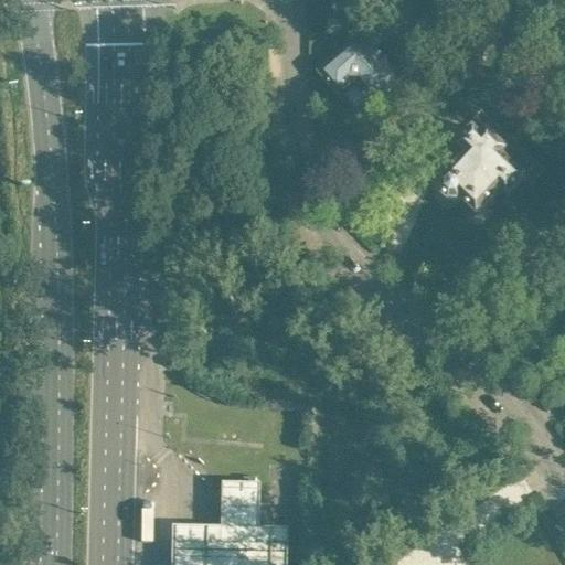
[(493,20),(481,33),(501,53),(514,40),(493,20)]
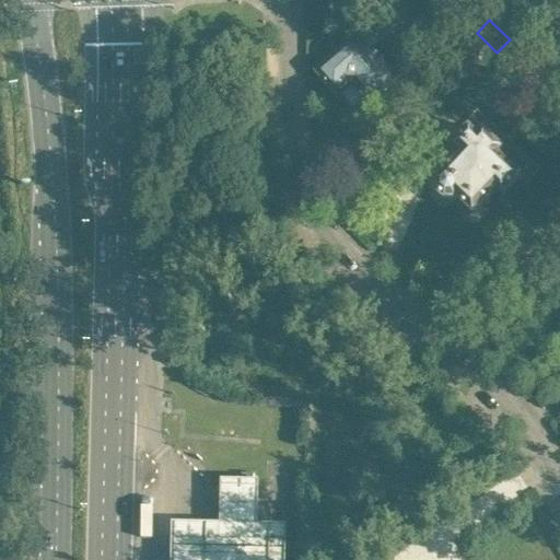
[(477,33),(464,47),(483,66),(497,53),(477,33)]
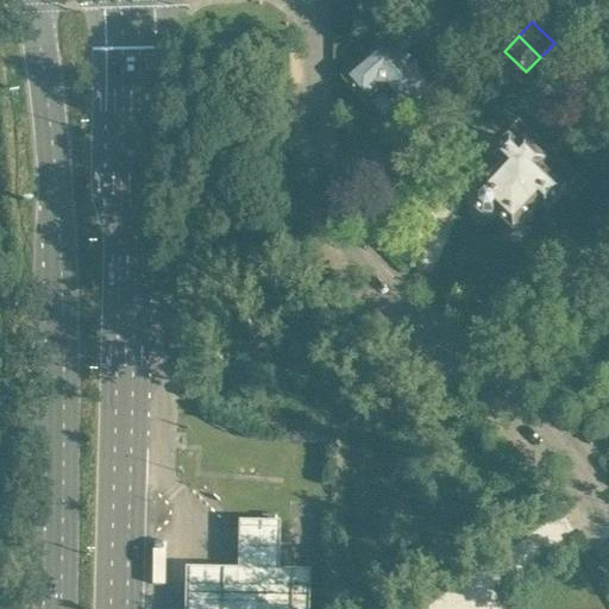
[(380,46),(343,79),(363,102),(377,90),(385,90),(403,113),(434,87),(401,49),(380,46)]
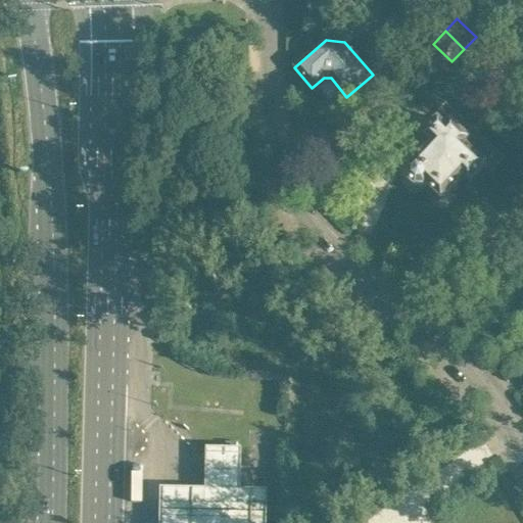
[(433,44),(421,56),(439,74),(452,61),(433,44)]
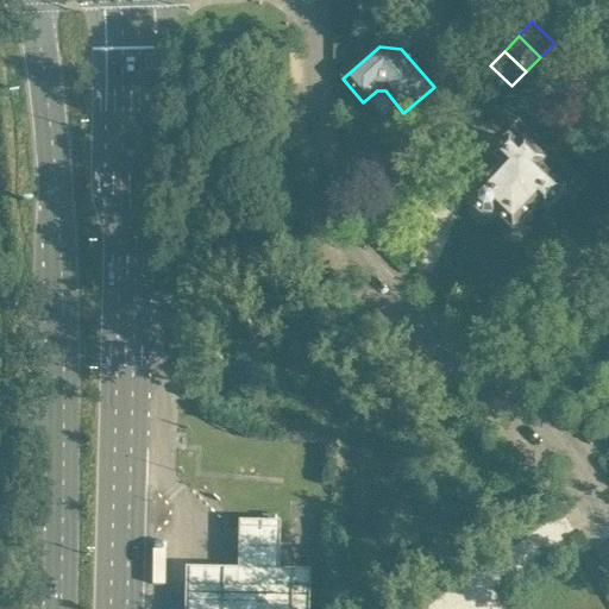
[(540,206),(547,213),(565,193),(540,169),(546,163),(526,144),(521,150),(512,140),(494,158),(503,168),(475,199),(476,209),(484,218),(495,217),(497,215),(515,233),(540,206)]
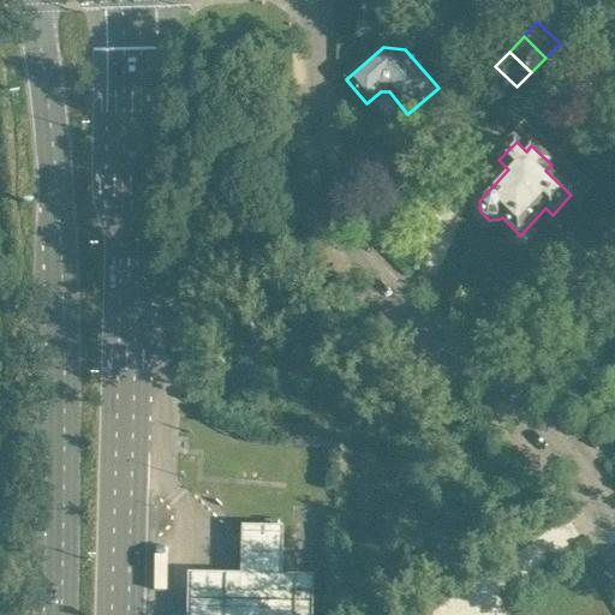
[(242,568),(185,567),(184,614),(310,614),(311,568),(280,568),(280,520),(242,519),(242,568)]
